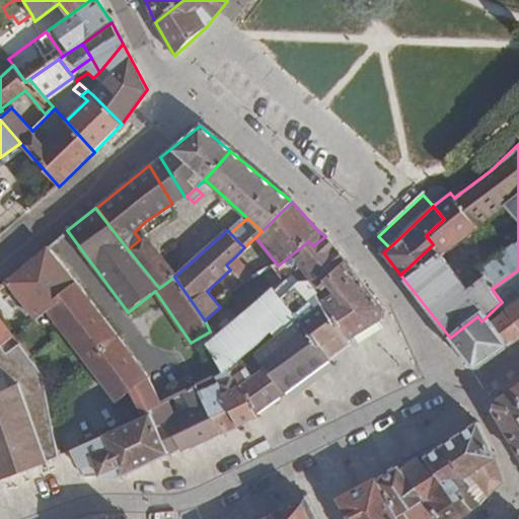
[(140,239),(128,249),(159,288),(174,277),(175,276),(145,236),(145,235),(140,239)]
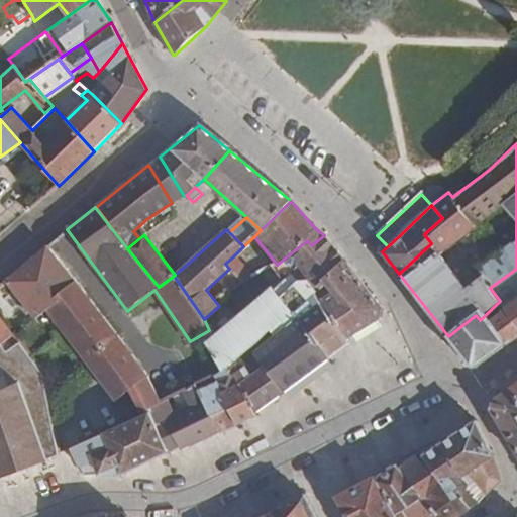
[(334,246),(324,235),(311,245),(307,240),(277,265),(272,266),(284,282),(287,285),(307,271),(318,283),(344,260),(334,246)]
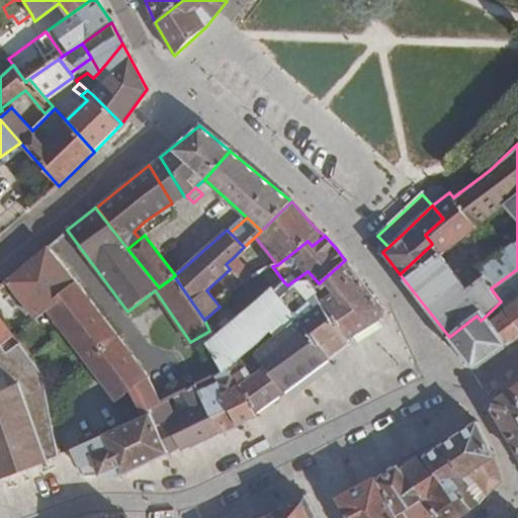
[(148,376),(76,281),(48,247),(6,281),(35,320),(48,311),(116,402),(134,387),(145,408),(148,406),(161,400),(151,381),(148,376)]
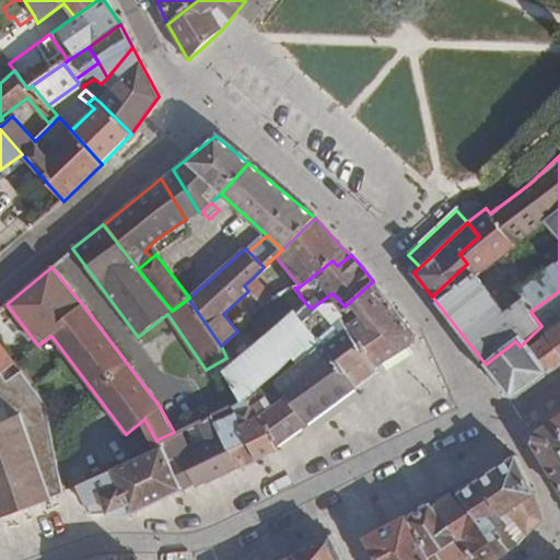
[(253,278),(244,286),(248,291),(261,305),(271,299),(253,278)]
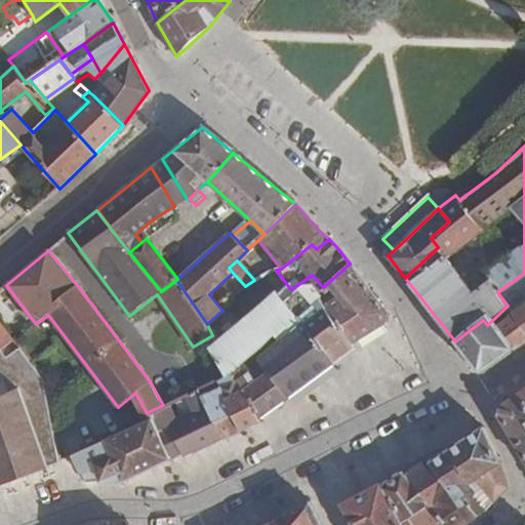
[(350,264),(323,287),(329,294),(322,300),(325,304),(326,304),(355,341),(386,323),(388,312),(350,264)]
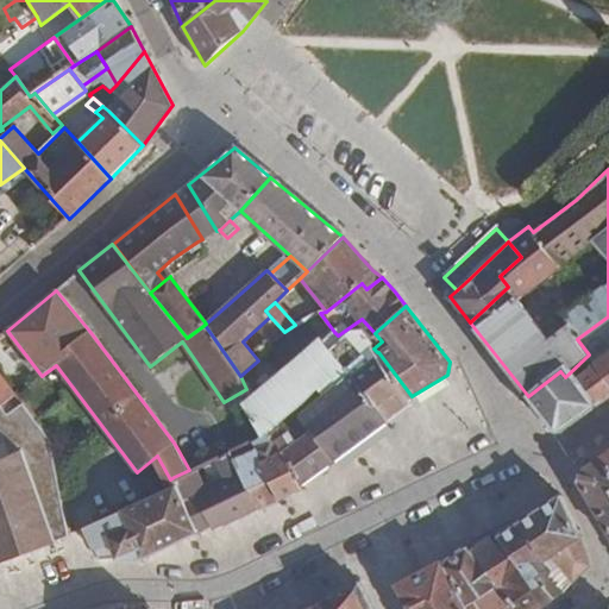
[(320,313),(302,321),(319,344),(324,341),(334,332),(320,313)]
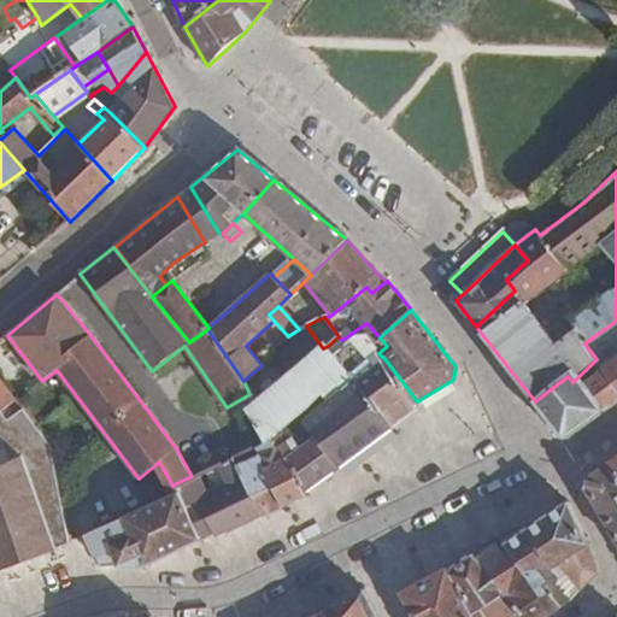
[(616,321),(585,344),(597,359),(616,388),(616,321)]
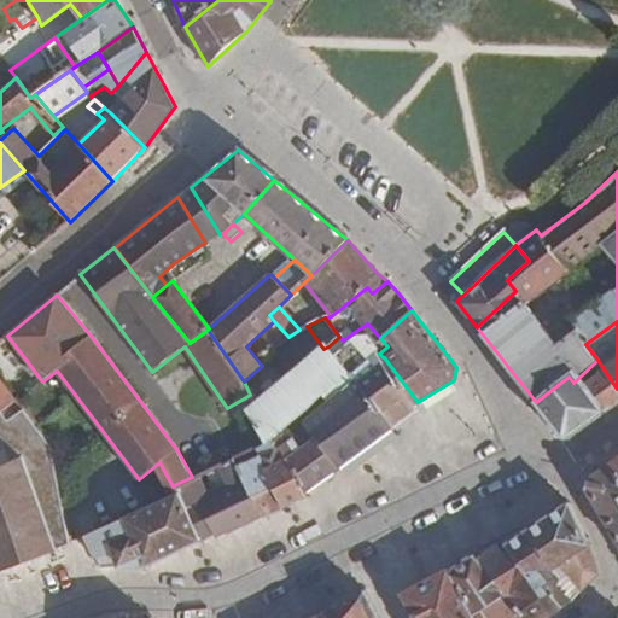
[(379,354),(388,347),(380,338),(367,324),(343,340),(339,337),(328,347),(355,380),(392,427),(421,407),(418,402),(384,357),(383,357),(379,354)]
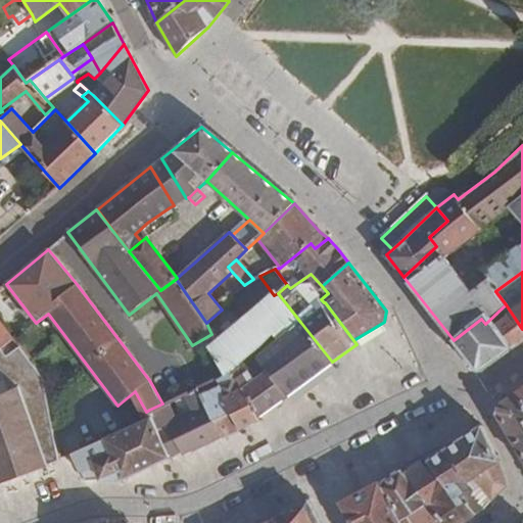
[(258,417),(287,395),(268,369),(257,377),(251,368),(247,368),(242,361),(275,333),(279,329),(284,335),(300,322),(278,293),(274,295),(217,342),(209,348),(214,354),(224,373),(234,368),(258,417)]
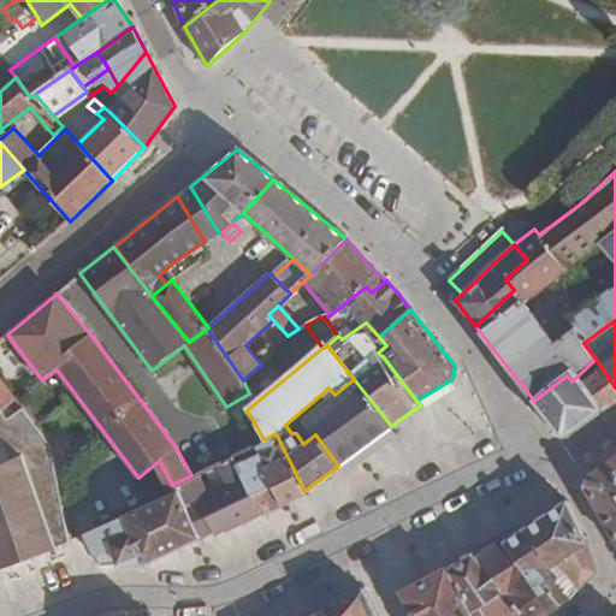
[(615,401),(615,388),(596,359),(572,381),(567,375),(534,401),(560,436),(567,437),(615,401)]
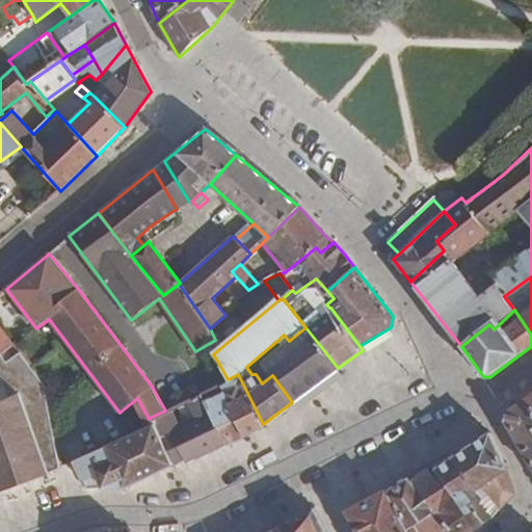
[(338,368),(306,327),(289,341),(285,345),(263,363),(272,375),(292,402),(338,368)]
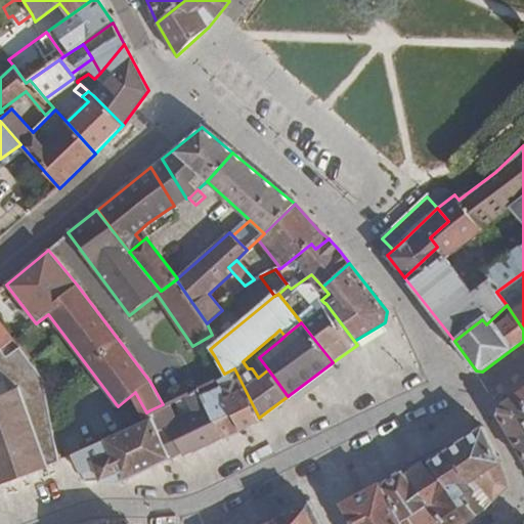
[(0,323),(0,349),(1,349),(13,341),(0,323)]
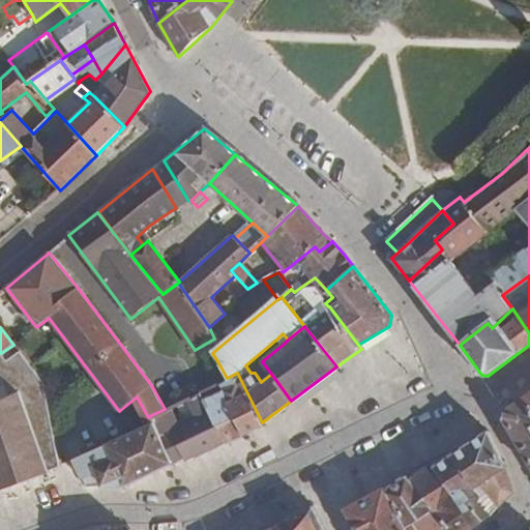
[(278,337),(284,344),(288,340),(283,333),(278,337)]
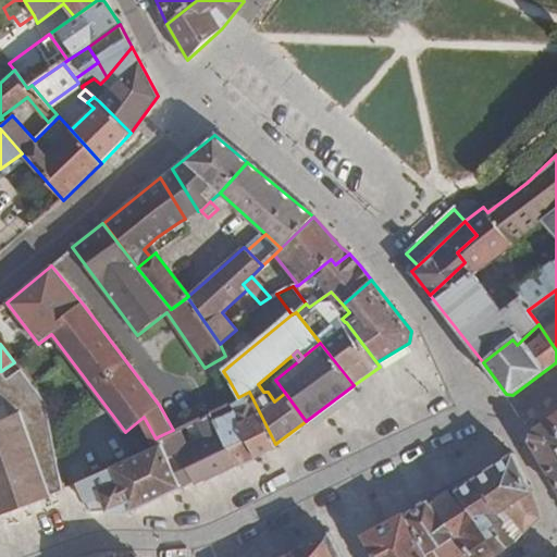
[(1,371),(0,371),(0,395),(10,417),(19,412),(48,497),(65,491),(47,400),(23,368),(7,380),(1,371)]
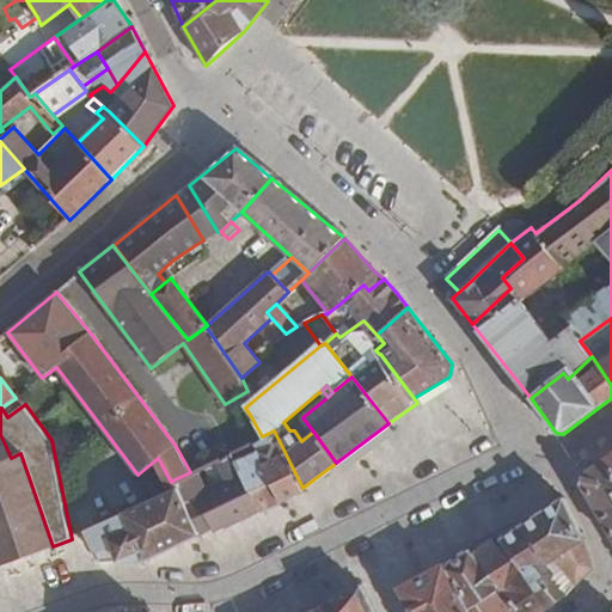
[(478,416),(434,433),(436,438),(414,446),(424,476),(466,460),(464,456),(489,446),(478,416)]
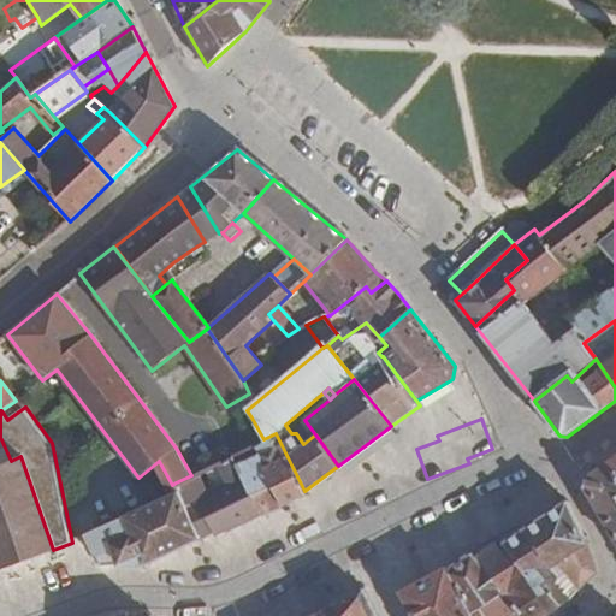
[(264,439),(255,444),(283,505),(307,495),(304,491),(276,433),(264,439)]
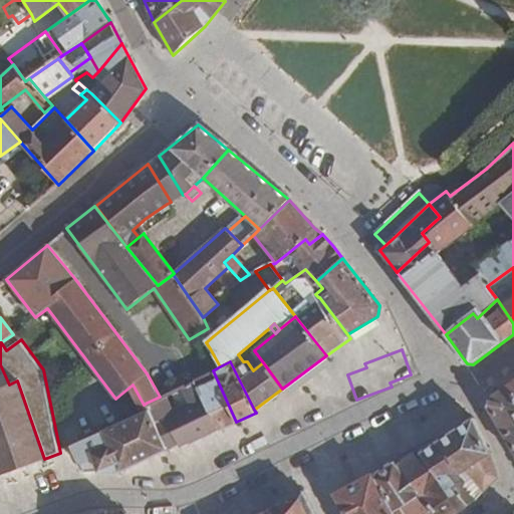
[(194,380),(218,430),(236,422),(213,370),(194,380)]
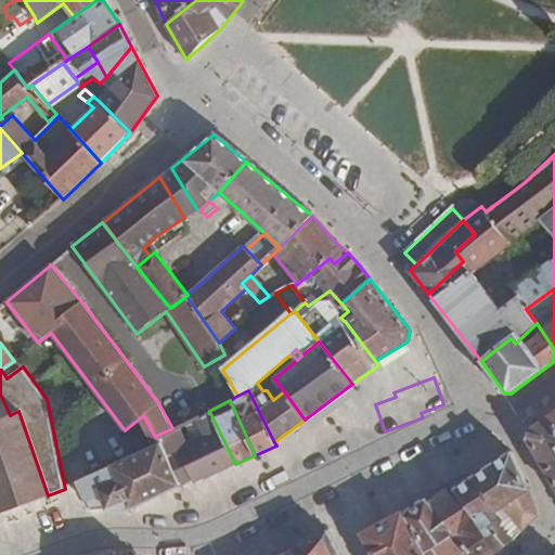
[(525,437),(554,486),(554,409),(527,427),(525,437)]
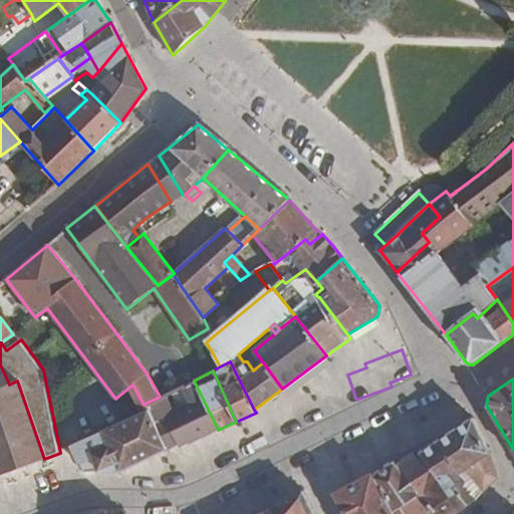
[(9,384),(0,388),(0,475),(44,459),(17,380),(9,384)]
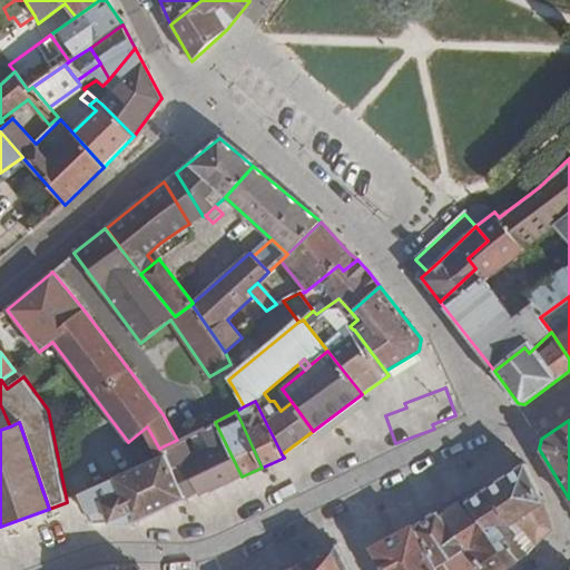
[(177,440),(163,446),(186,497),(186,498),(198,492),(200,495),(242,477),(215,422),(177,440)]
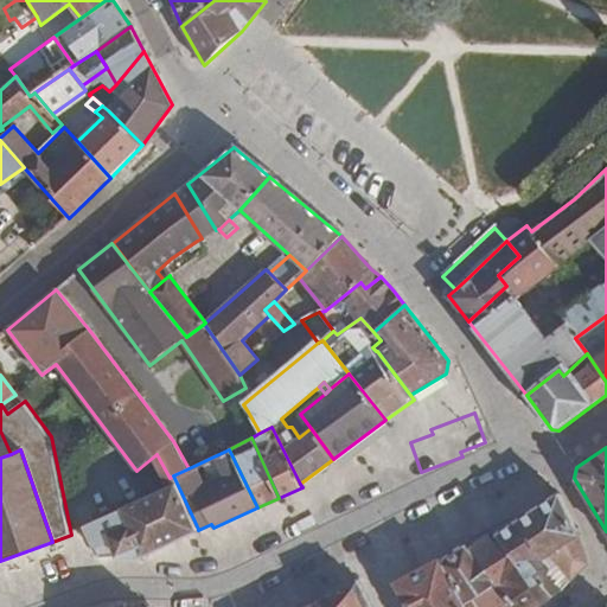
[(198,529),(173,475),(170,478),(166,479),(170,487),(84,525),(85,528),(98,558),(142,555),(198,529)]
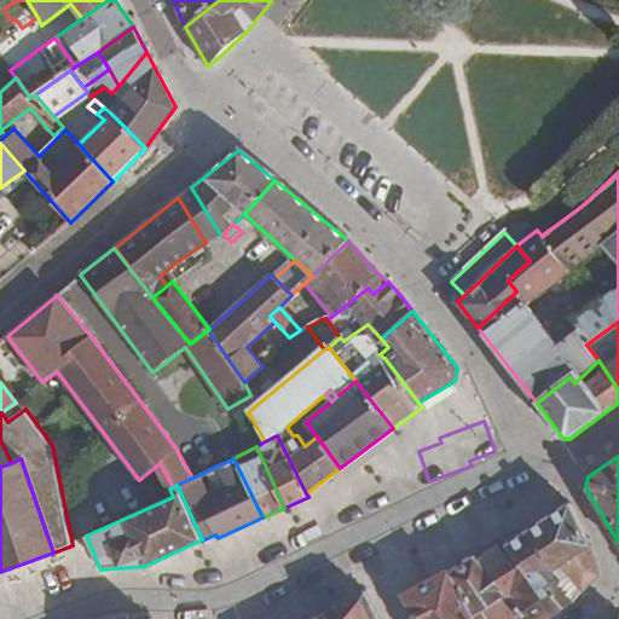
[(591,545),(571,502),(526,531),(554,571),(561,566),(584,590),(601,574),(591,545)]
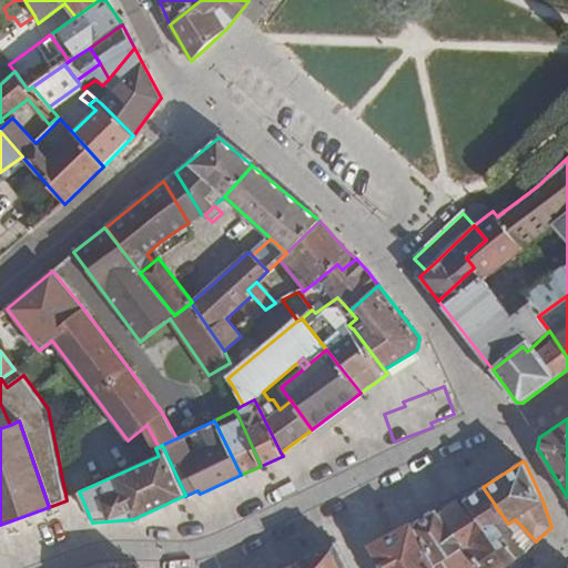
[(508,524),(483,487),(482,486),(436,510),(483,567),(504,567),(526,551),(513,538),(515,531),(508,524)]
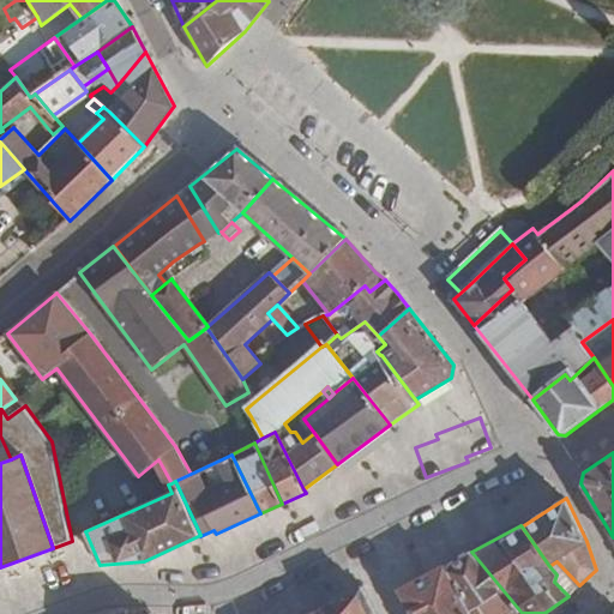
[(522,613),(471,552),(446,565),(476,613),(522,613)]
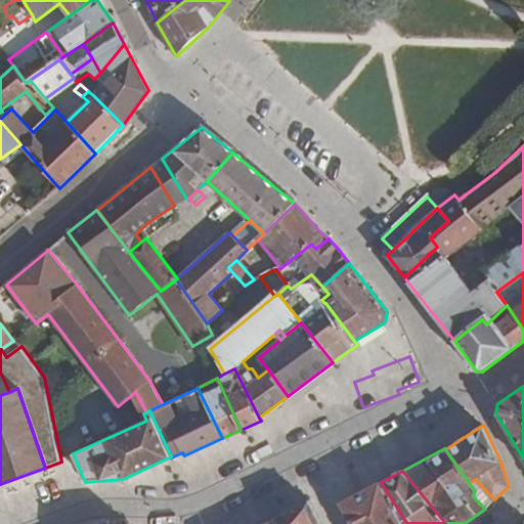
[(352,523),(406,523),(381,482),(342,503),(352,523)]
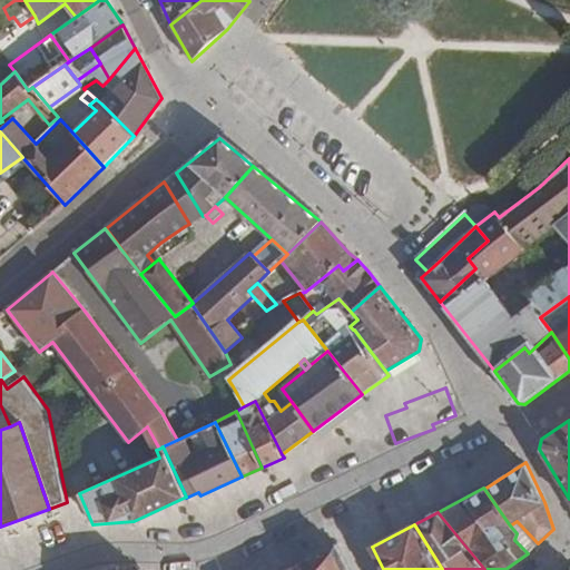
[(295,569),(351,569),(338,547),(333,550),(294,568),(295,569)]
